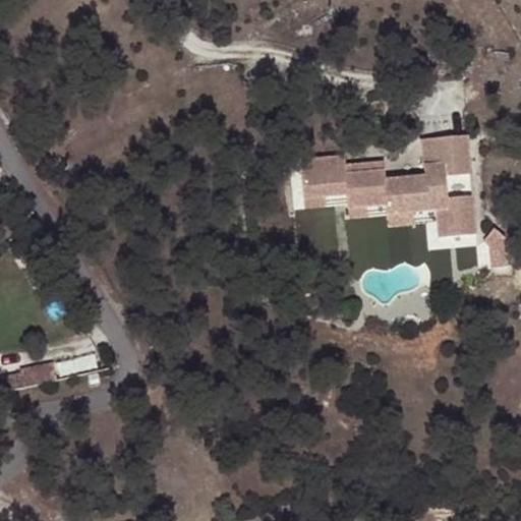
[(469,136),(419,140),(421,166),(423,165),(423,176),(385,180),(384,170),(346,173),(345,165),(344,156),(299,160),(303,200),(325,198),(345,196),(347,211),(366,210),(386,208),(387,217),(413,215),(435,213),(437,239),(477,235),(469,136)]
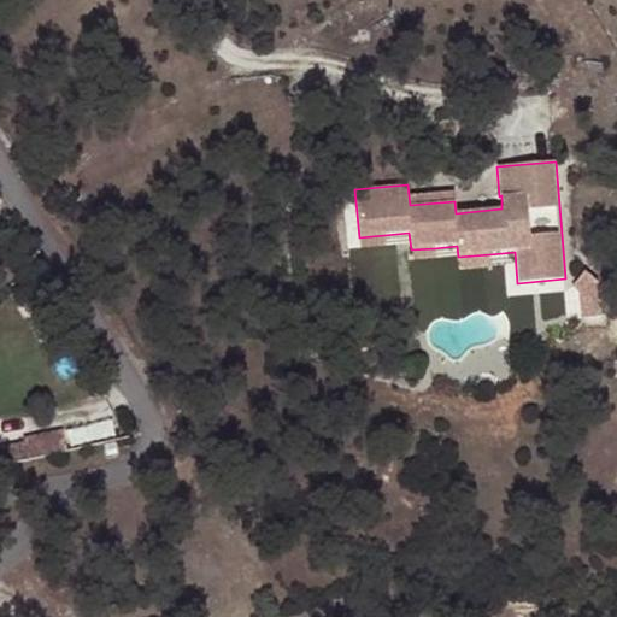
[(409,195),(410,205),(454,201),(453,192),(409,195)]
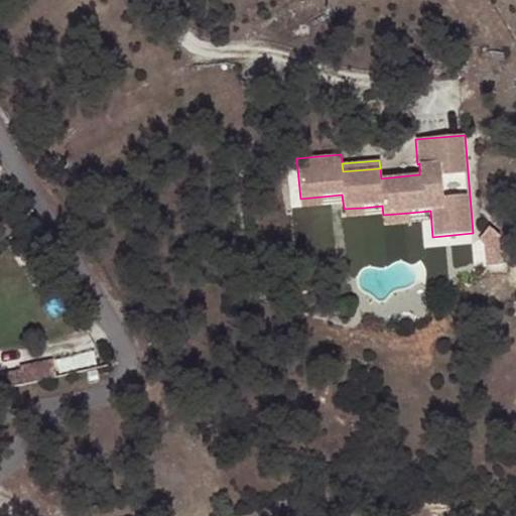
[(321,197),(300,199),(301,209),(323,207),(321,197)]
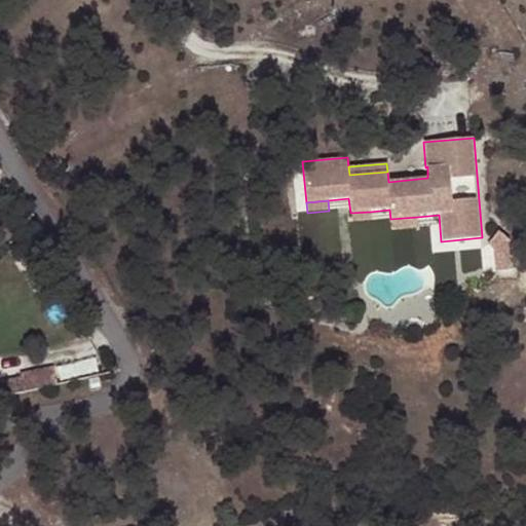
[(370,212),(350,213),(350,223),(371,221),(370,212)]
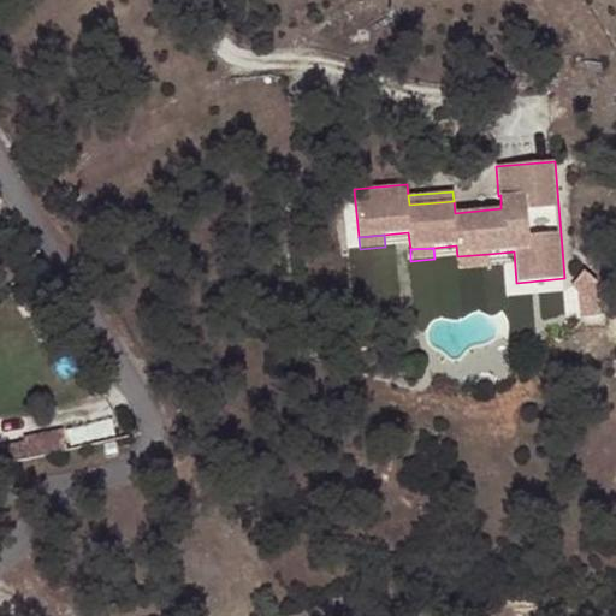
[(489,254),(457,256),(458,271),(490,268),(489,254)]
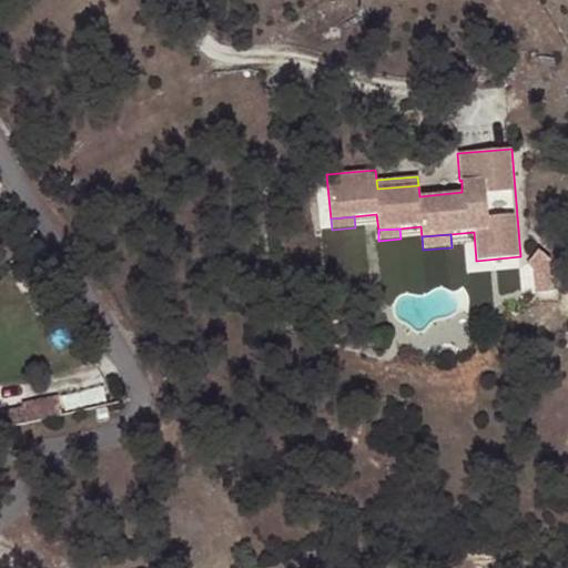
[(540,251),(529,264),(536,270),(538,294),(556,292),(553,261),(540,251)]
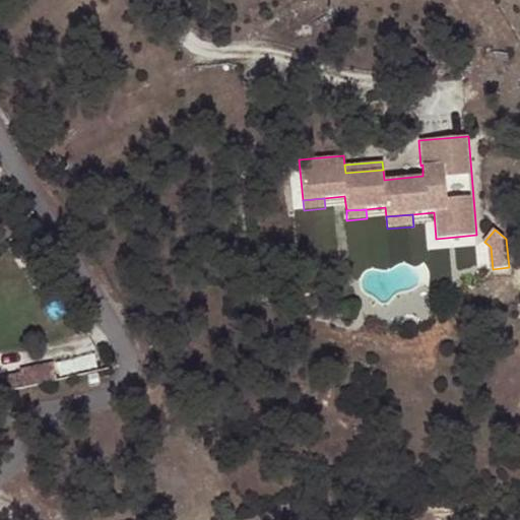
[(0,387),(1,390),(60,379),(56,362),(0,372),(0,387)]
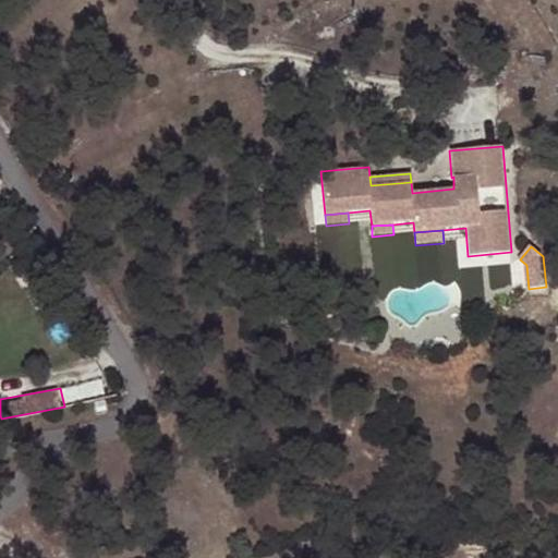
[(95,403),(96,412),(108,410),(106,401),(95,403)]
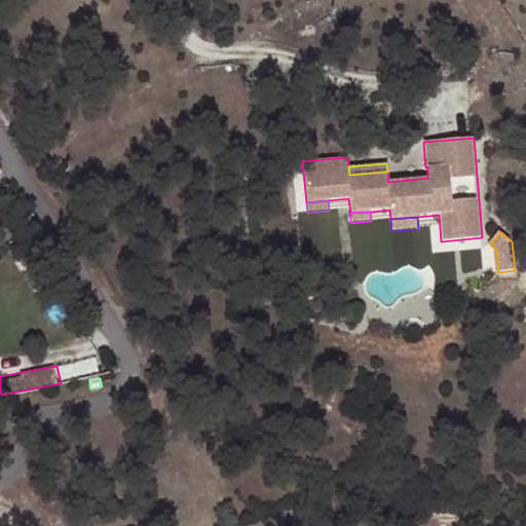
All buildings are outlined.
